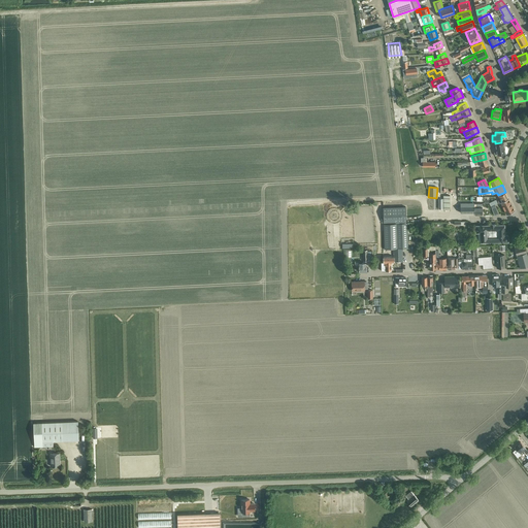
[(498,203),(500,202),(508,198),(505,193),(499,196),(500,199),(498,201),(498,203)]
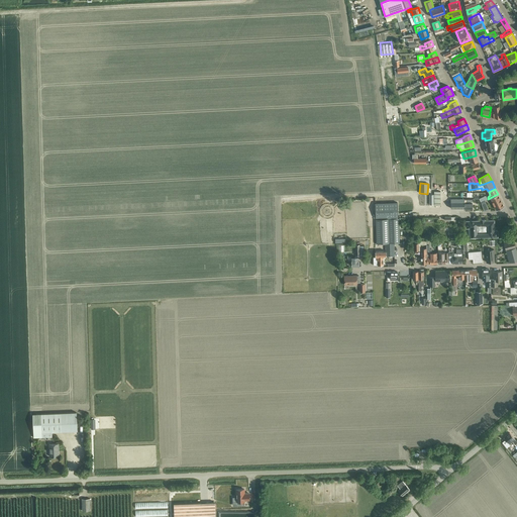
[(434,206),(440,206),(440,191),(434,191),(434,192),(431,192),(431,199),(430,199),(430,205),(434,205),(434,206)]
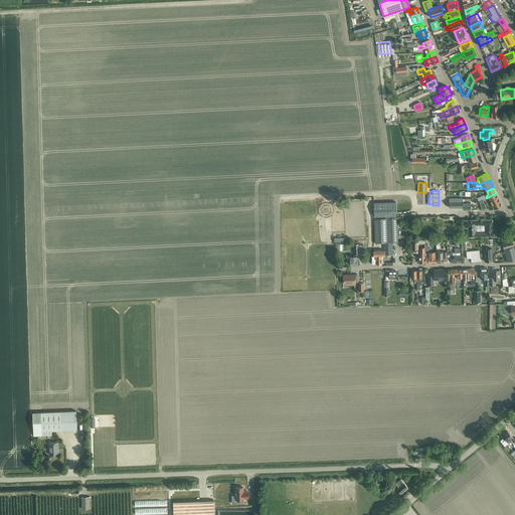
[(496,193),(488,197),(494,209),(502,205),(496,193)]
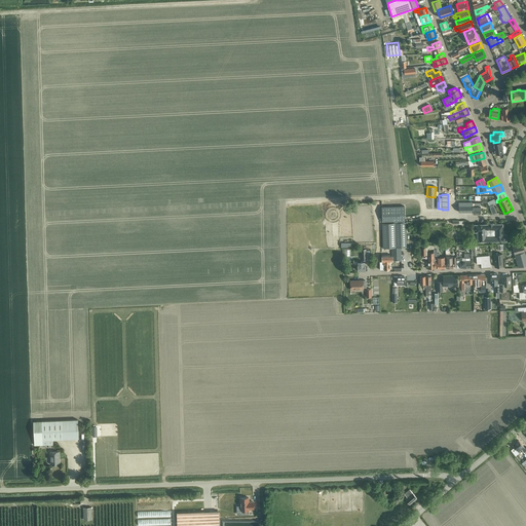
[(480,202),(473,202),(459,202),(459,212),(481,212),(480,207),(480,202)]
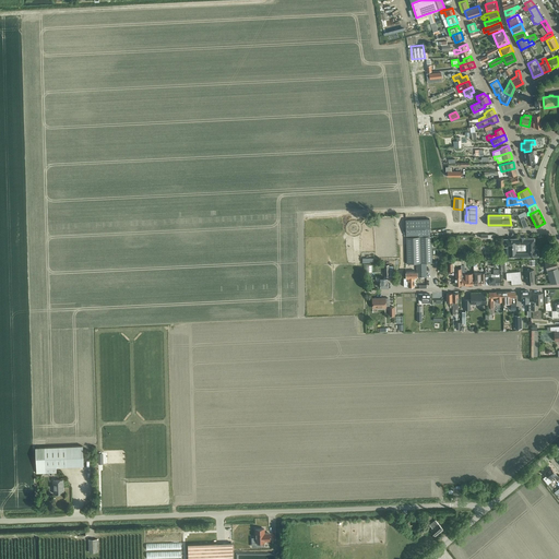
[(430,236),(423,236),(423,235),(430,235),(429,218),(405,219),(406,235),(418,235),(418,237),(406,237),(406,260),(406,263),(417,263),(417,272),(405,272),(405,277),(403,277),(403,286),(414,286),(414,277),(414,276),(426,276),(425,263),(431,263),(430,236)]
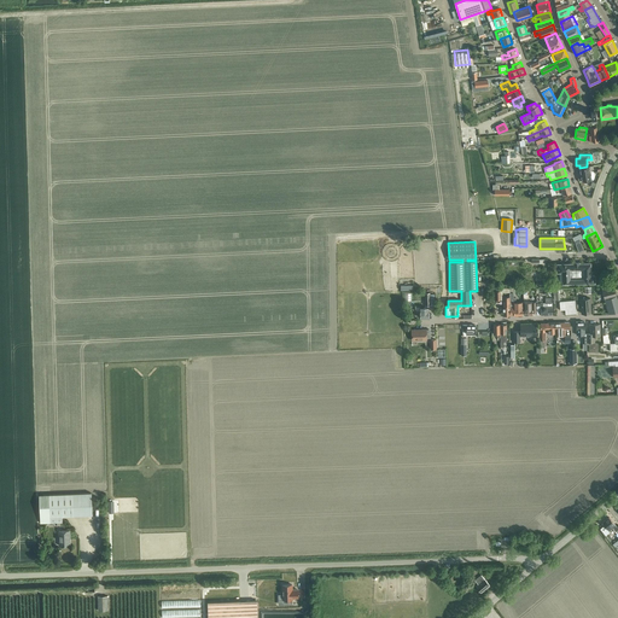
[(594,275),(590,275),(590,263),(558,264),(558,272),(563,272),(563,284),(595,283),(594,275)]
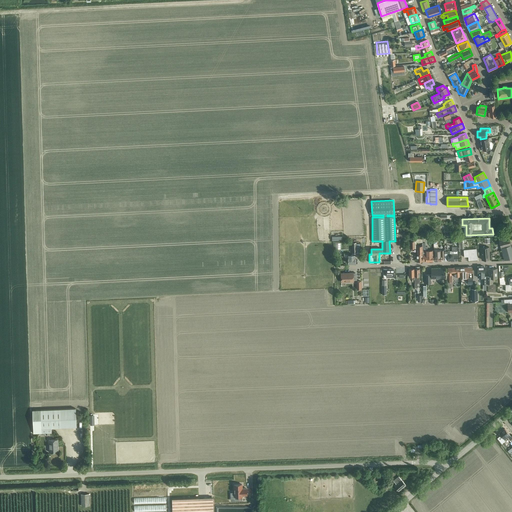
[(503,238),(499,239),(501,247),(502,252),(511,249),(510,245),(510,244),(509,238),(503,239),(503,238)]
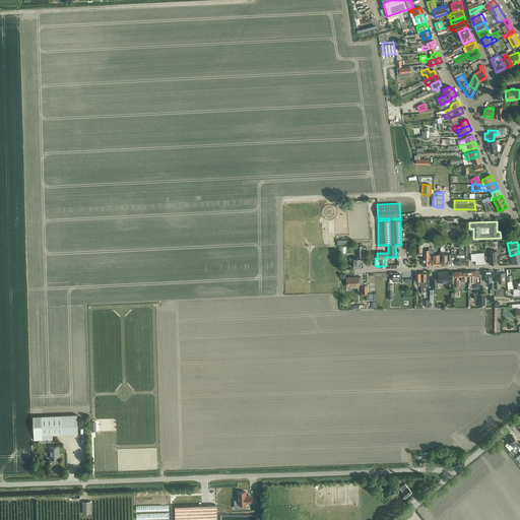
[(471,246),(470,246),(470,244),(474,244),(474,243),(465,243),(466,253),(471,252),(471,246)]
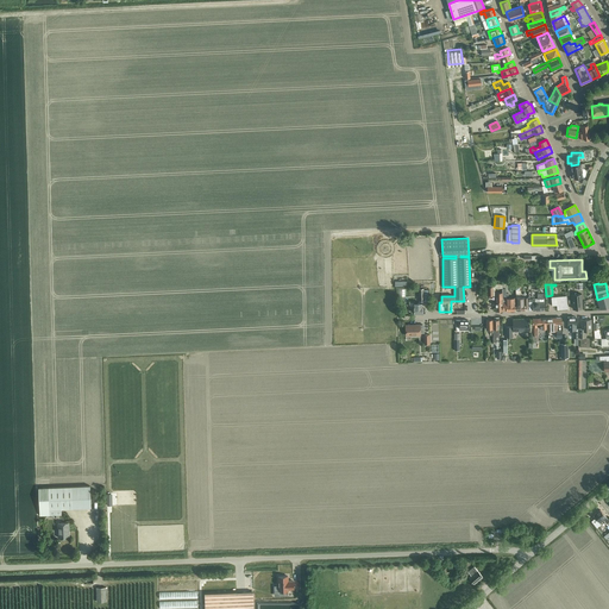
[(506,289),(502,289),(502,293),(502,299),(502,311),(507,311),(515,311),(515,297),(508,297),(508,294),(506,294),(506,289)]
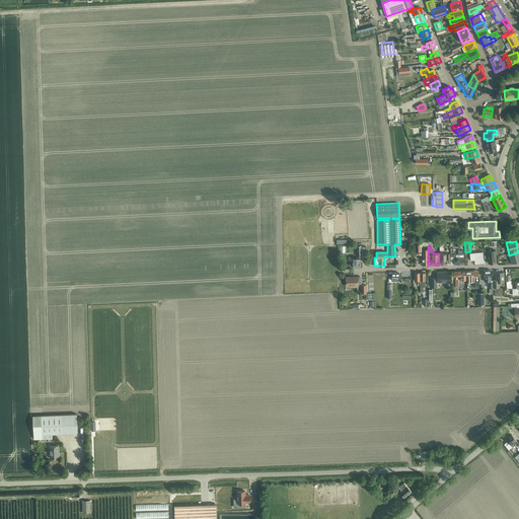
[(460,254),(463,254),(463,250),(458,250),(458,254),(456,254),(456,256),(451,256),(451,264),(454,264),(463,264),(463,256),(460,256),(460,254)]
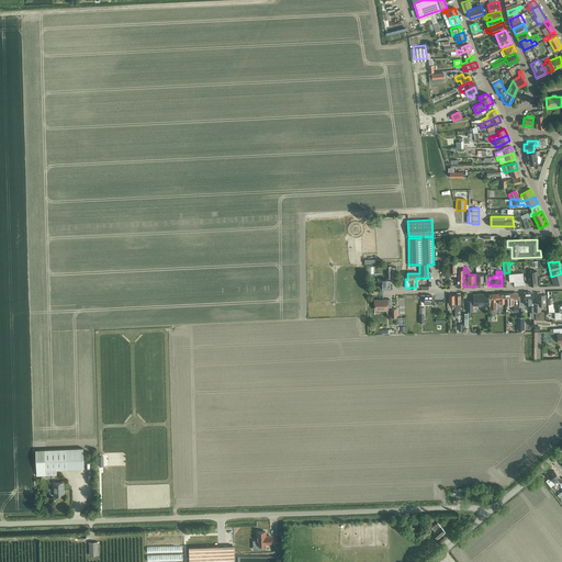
[(538,284),(538,271),(528,271),(529,285),(538,284)]
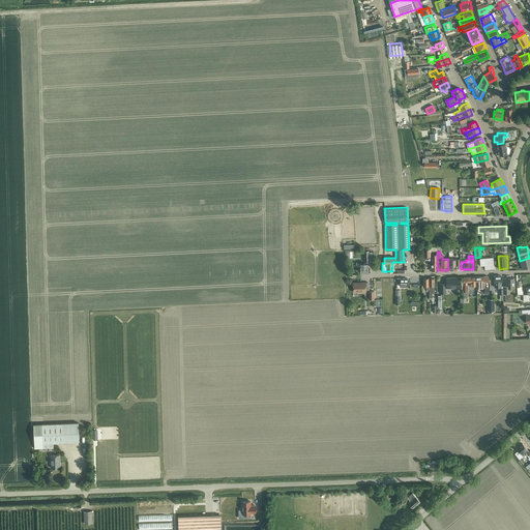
[(486,269),(494,268),(493,258),(480,259),(480,266),(486,265),(486,269)]
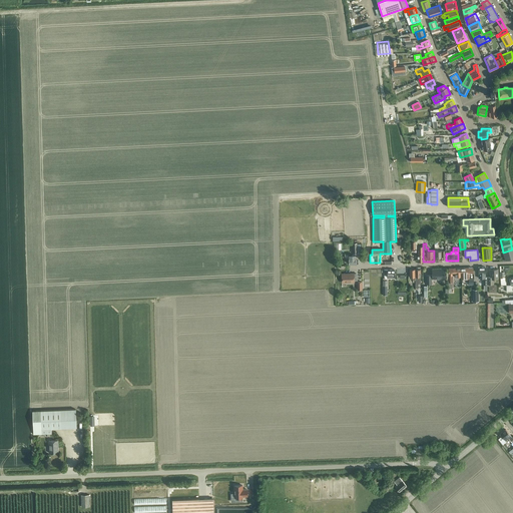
[(512,249),(503,252),(506,262),(512,259),(512,249)]
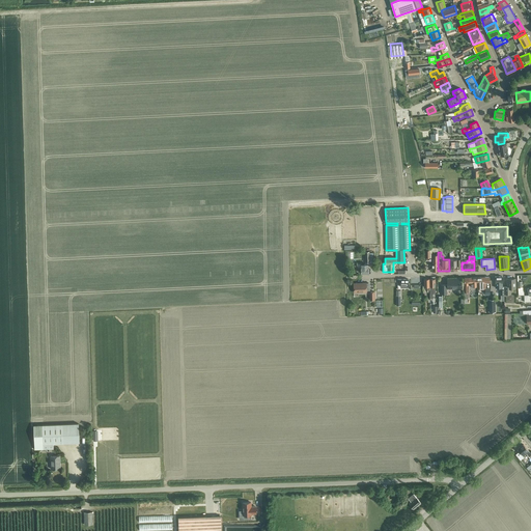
[(450,259),(450,271),(457,271),(457,269),(460,269),(459,259),(450,259)]
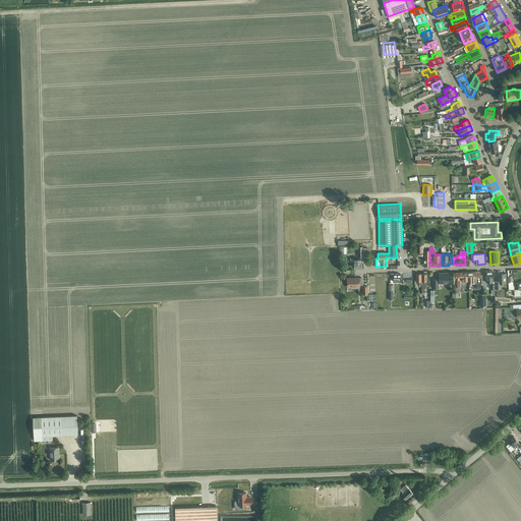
[(361,262),(361,259),(354,259),(354,263),(351,263),(351,266),(354,266),(354,268),(361,268),(361,262)]
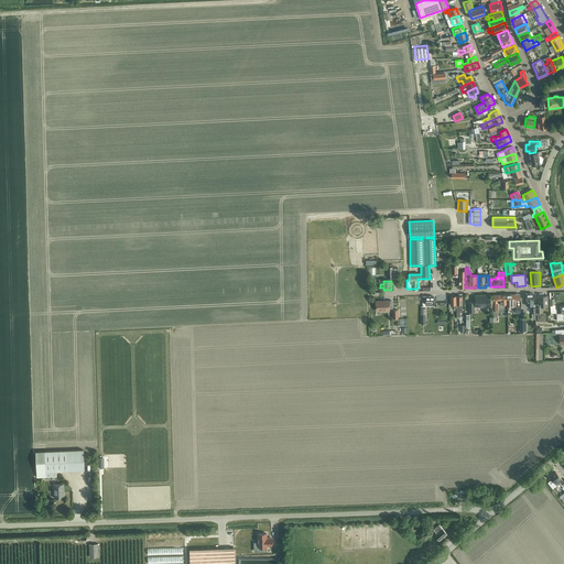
[(499,304),(507,304),(507,294),(492,295),(494,311),(498,311),(498,301),(499,301),(499,304)]
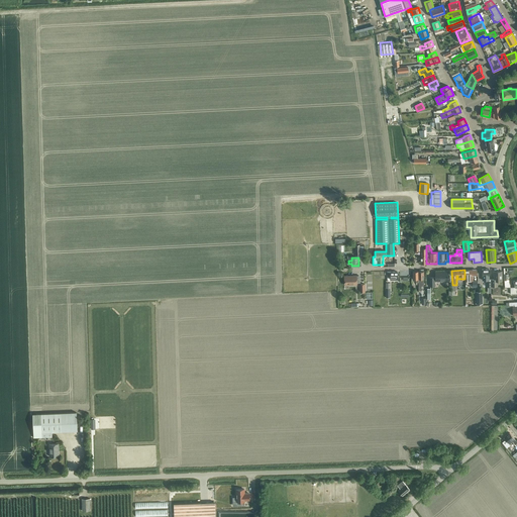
[(472,283),(472,279),(472,275),(477,275),(477,270),(464,270),(464,279),(464,283),(472,283)]
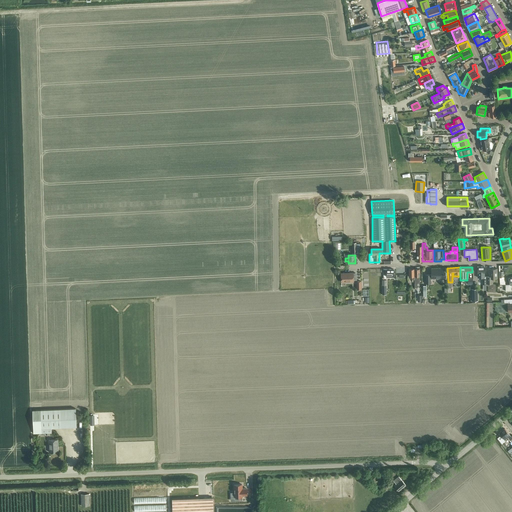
[(486,279),(486,283),(490,283),(490,278),(497,278),(497,268),(488,269),(489,276),(486,276),(486,279)]
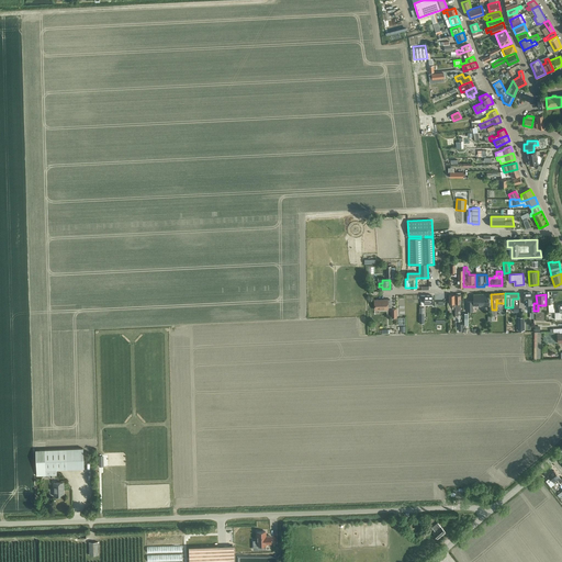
[(473,295),(473,305),(487,305),(487,295),(473,295)]
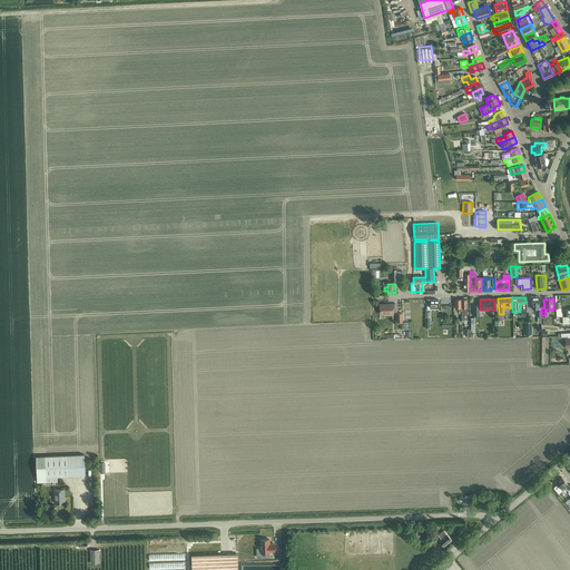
[(380,304),(380,314),(393,313),(393,304),(380,304)]
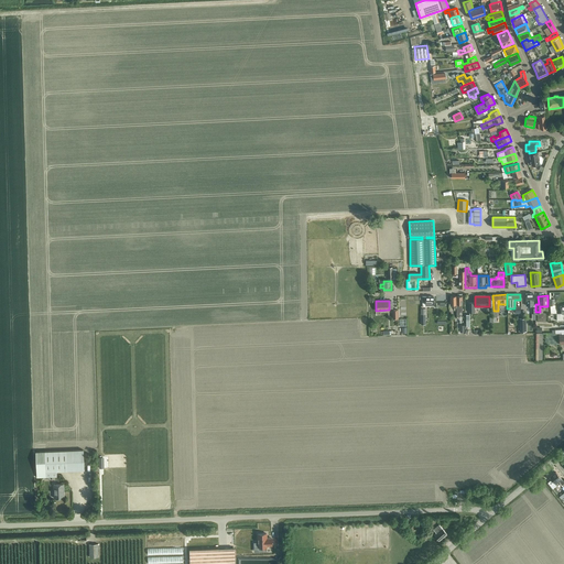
[(36,452),(36,477),(57,477),(56,472),(84,470),(84,449),(36,452)]
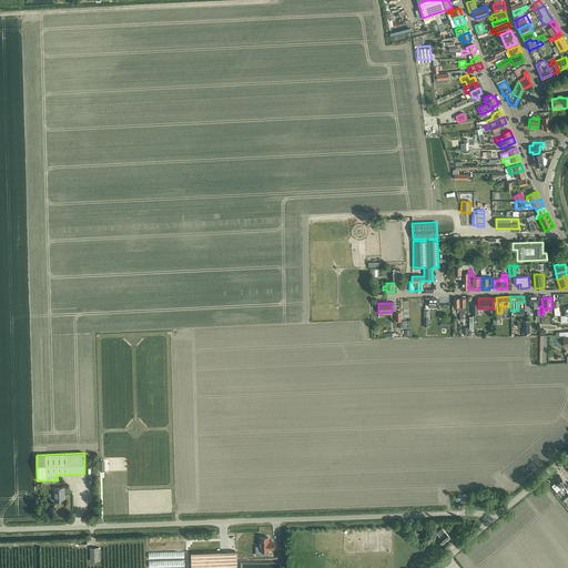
[(555,484),(551,486),(557,492),(560,489),(559,488),(563,485),(567,490),(567,488),(567,482),(567,484),(559,475),(553,480),(555,484)]
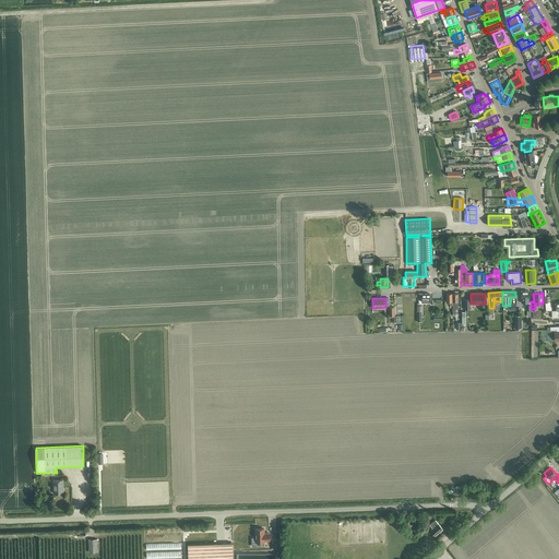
[(54,480),(54,494),(63,494),(62,479),(54,480)]
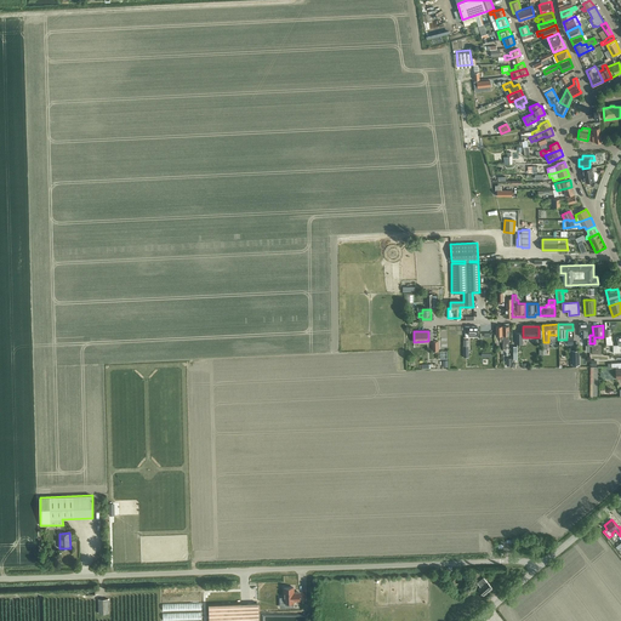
[(478,588),(484,596),(493,588),(483,577),(477,584),(480,587),(478,588)]
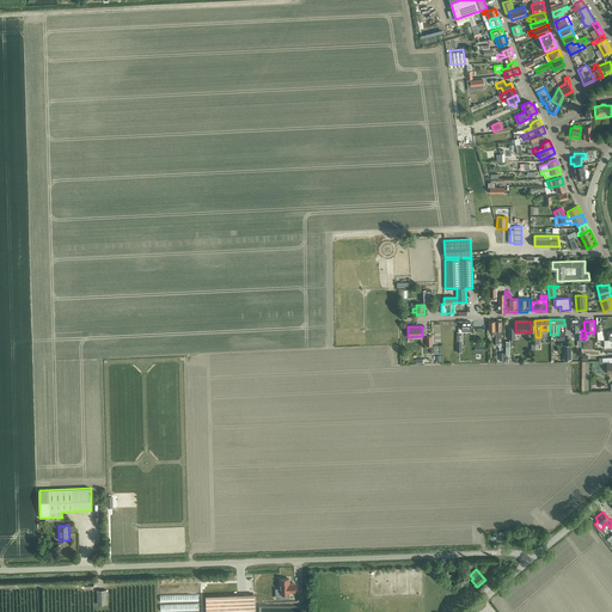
[(295,583),(289,583),(289,579),(280,579),(280,594),(291,594),(291,593),(295,592),(295,583)]
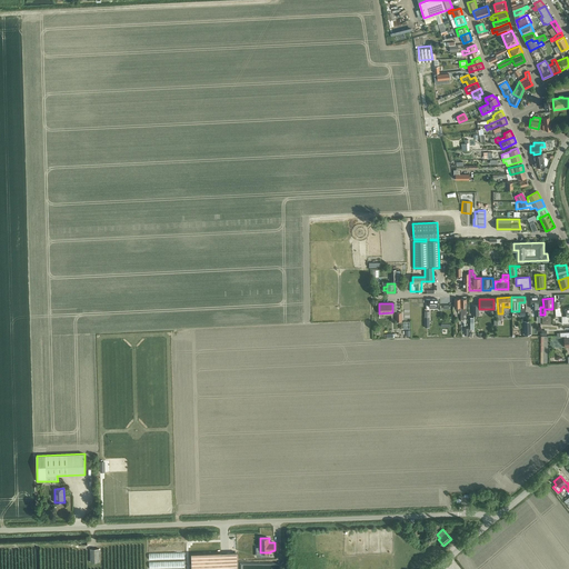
[(90,549),(91,562),(99,562),(99,549),(90,549)]
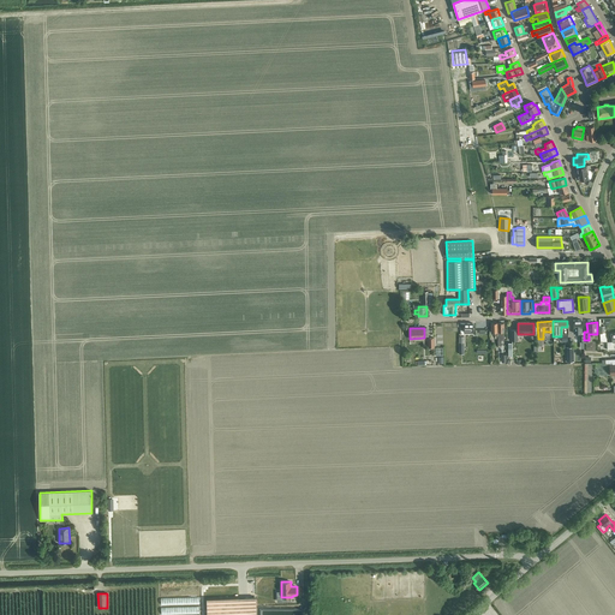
[(202,599),(202,614),(256,614),(255,597),(202,599)]
